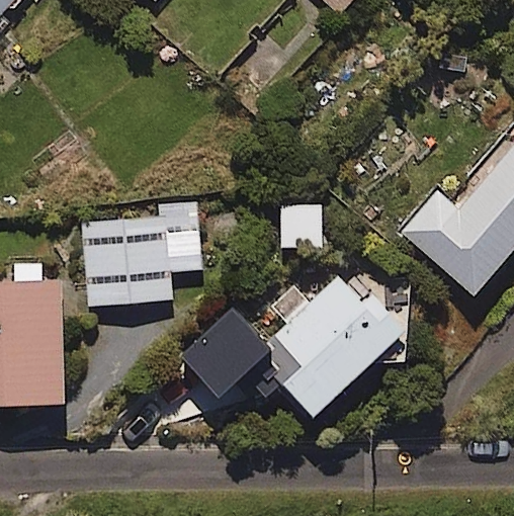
[(0,15),(13,0),(0,0),(0,15)]
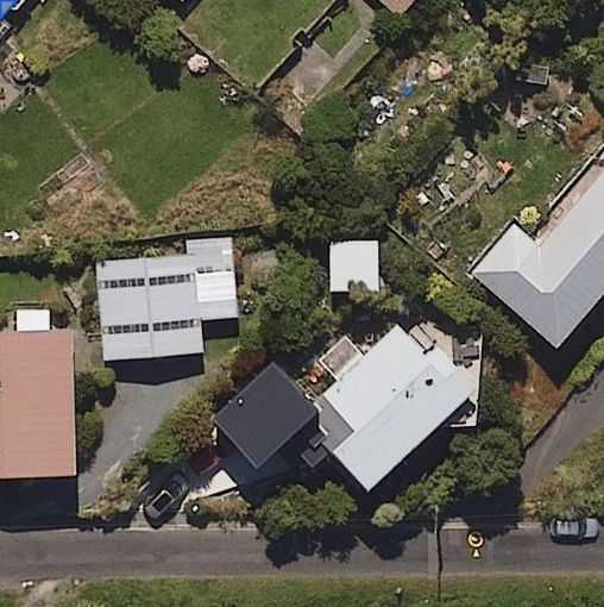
[(168,0),(180,10),(188,0),(168,0)]
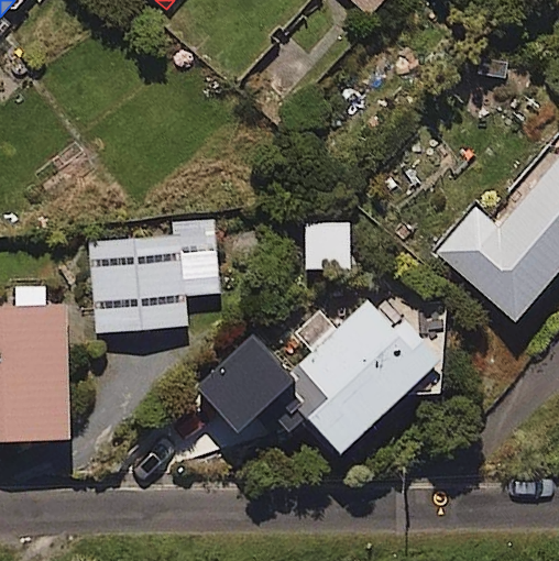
[(385,0),(350,0),(371,18),(385,0)]
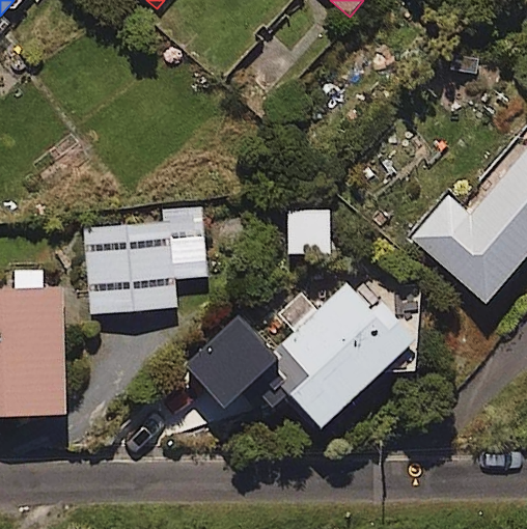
[(526,258),(526,139),(464,211),(446,195),(410,237),(487,304),(526,258)]
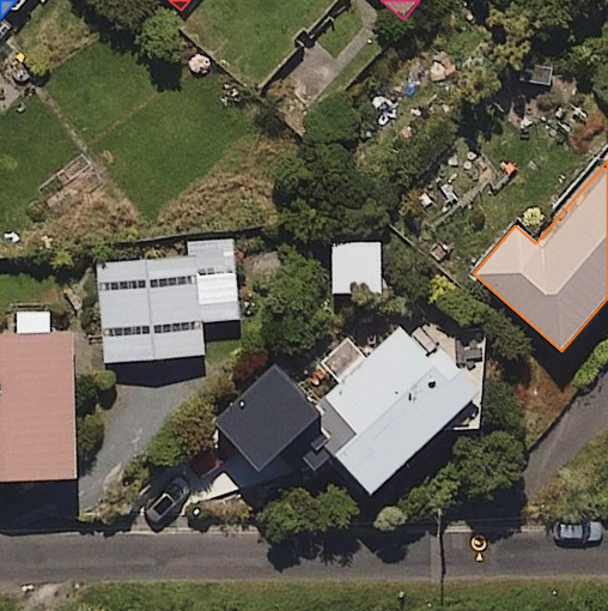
[(237,321),(233,256),(97,262),(102,361),(202,356),(201,324),(237,321)]
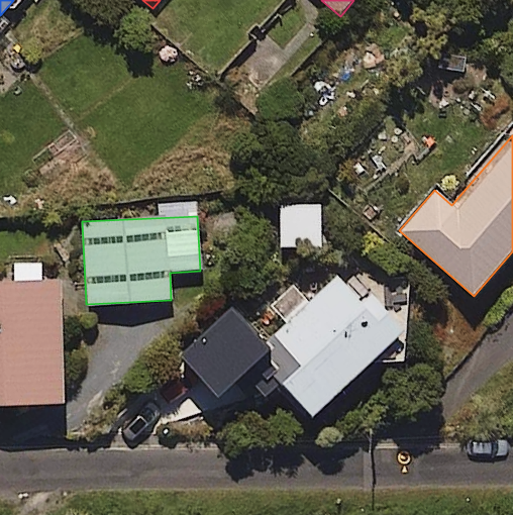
[(41,265),(10,266),(10,280),(0,280),(0,404),(65,404),(63,284),(41,284),(41,265)]
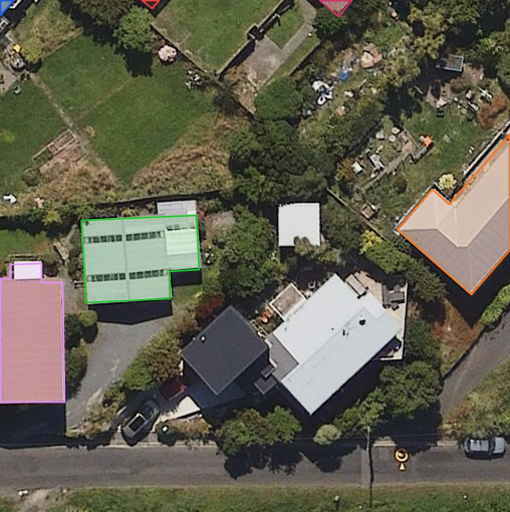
[(354,295),(335,274),(308,299),(291,280),(268,302),(285,320),(253,350),(314,416),(406,329),(364,285),(354,295)]
